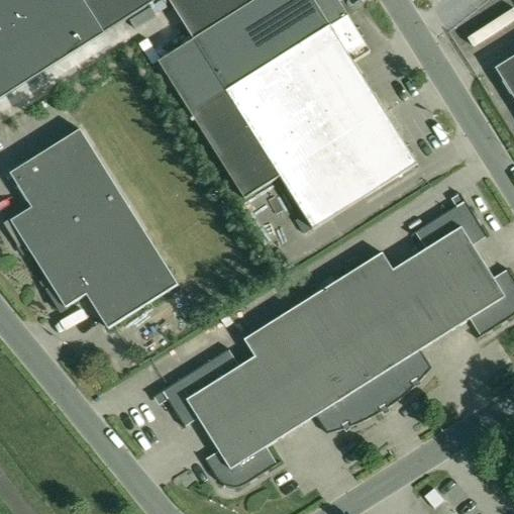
[(0,96),(103,31),(102,31),(83,0),(0,0),(0,96)]
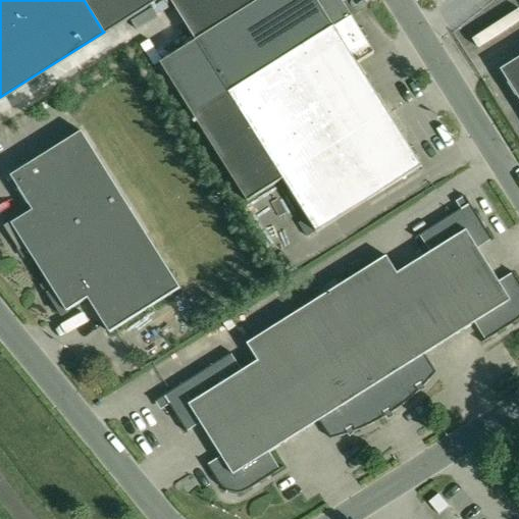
[(194,38),(253,0),(84,0),(103,32),(153,0),(169,0),(193,37),(194,38)]
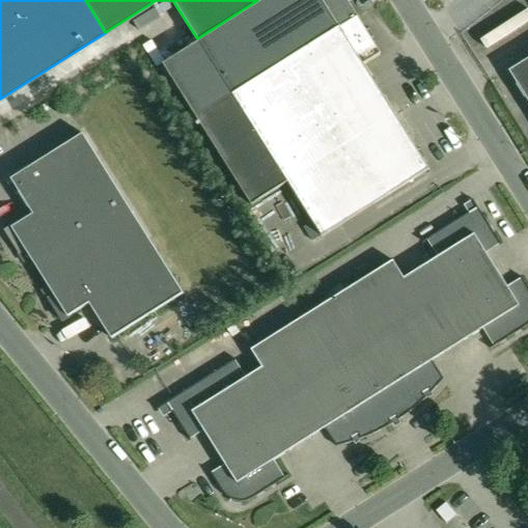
[(355,14),(346,0),(257,0),(197,38),(196,37),(160,60),(194,114),(355,14)]
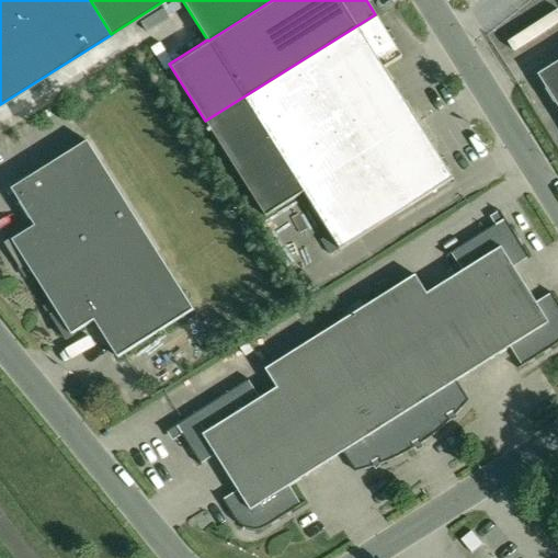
[(303,191),(416,120),(380,65),(399,53),(375,14),(205,121),(262,213),(302,189),(303,191)]
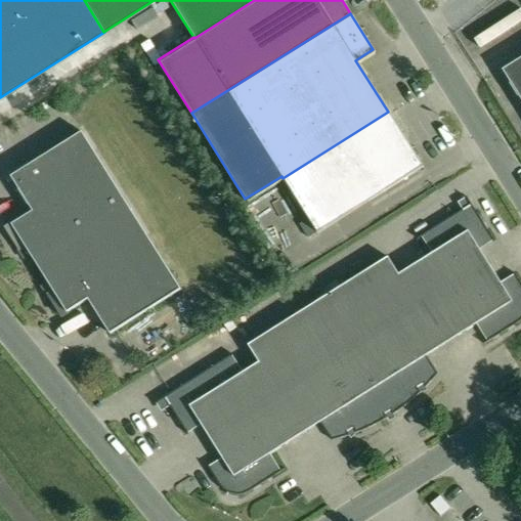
[(520,53),(500,68),(520,100),(520,53)]
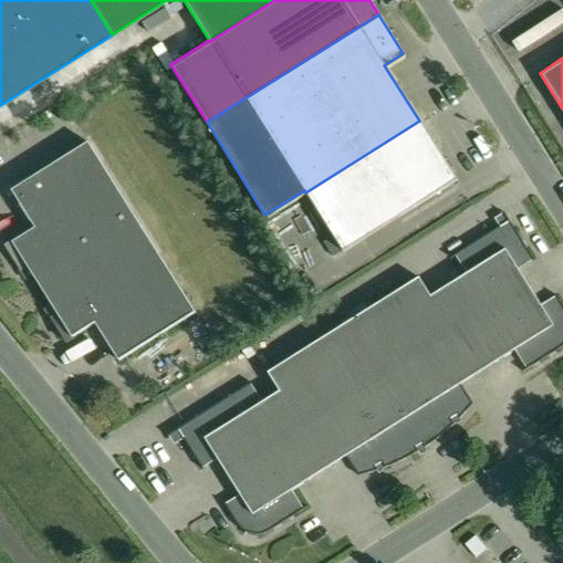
[(305,193),(333,237),(341,249),(455,177),(419,121),(305,193)]
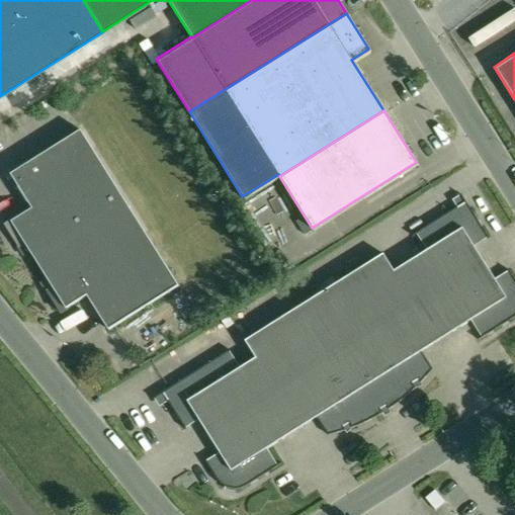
[(2,221),(16,245),(17,244),(23,252),(27,249),(45,276),(40,279),(46,287),(45,288),(60,313),(66,309),(65,306),(85,293),(106,328),(176,283),(78,127),(8,172),(29,206),(10,219),(8,217),(2,221)]
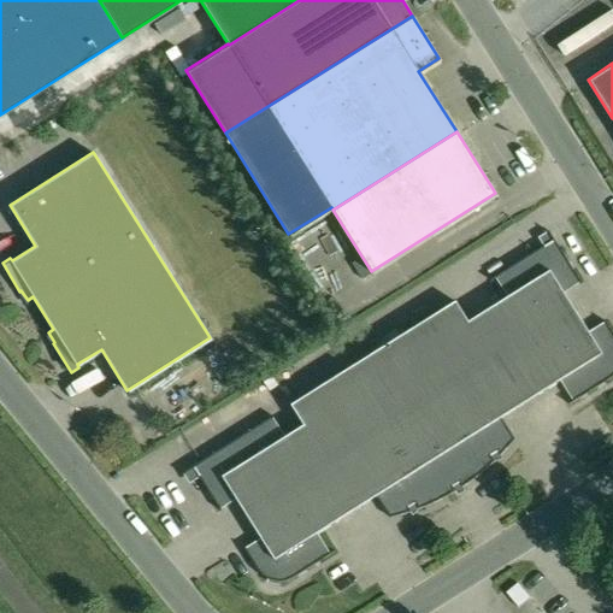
[(612,335),(602,318),(585,328),(563,292),(579,281),(546,229),(544,229),(548,234),(538,240),(541,243),(496,272),(510,293),(471,317),(458,296),(288,402),(301,423),(283,434),(271,413),(181,471),(181,472),(187,469),(193,477),(196,475),(218,508),(234,497),(258,535),(241,544),(255,567),(260,573),(265,577),(277,579),(283,578),(290,576),(332,549),(331,548),(326,550),(314,531),(373,494),(387,514),(408,510),(417,506),(435,499),(453,489),(460,484),(477,472),(491,459),(497,453),(512,436),(499,416),(558,378),(570,398),(566,400),(566,401),(608,376),(612,370),(612,335)]
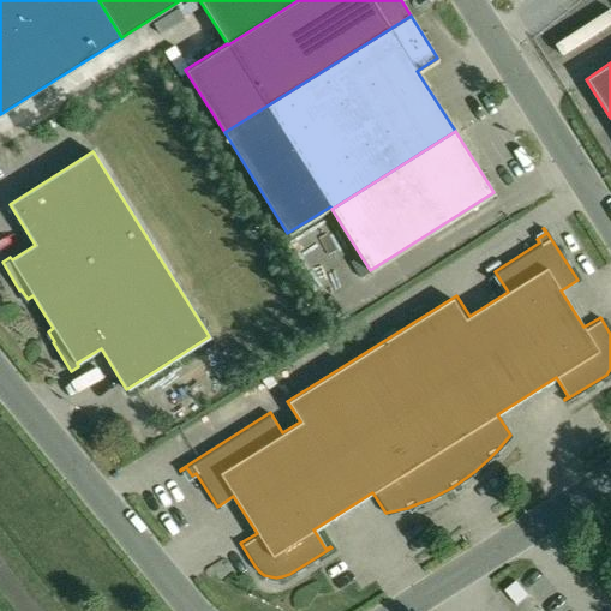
[(525,594),(511,579),(501,588),(513,604),(525,594)]
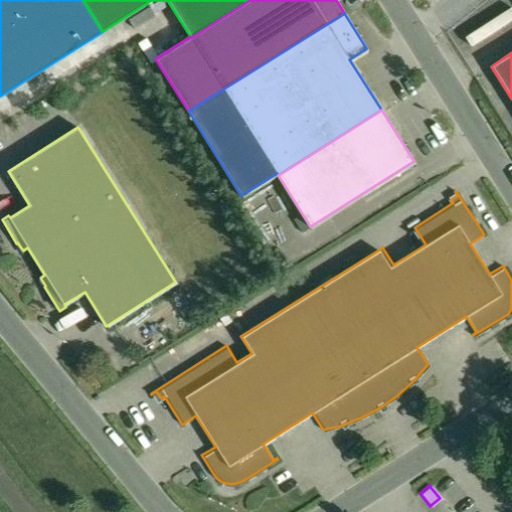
All buildings are outlined.
